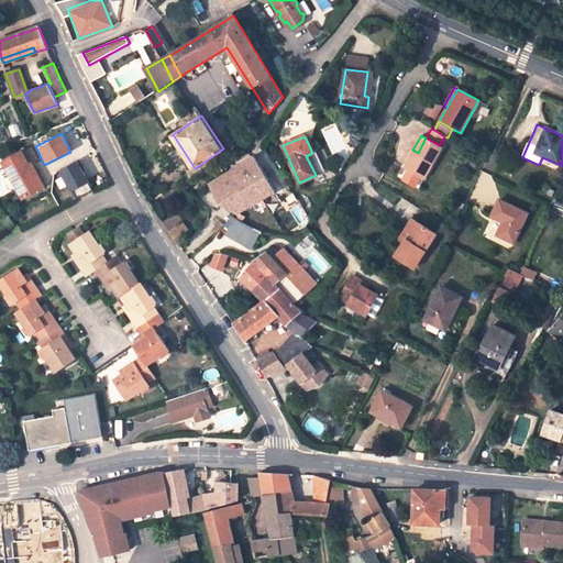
[(424,178),(442,147),(439,145),(426,138),(418,153),(415,151),(405,167),(424,178)]
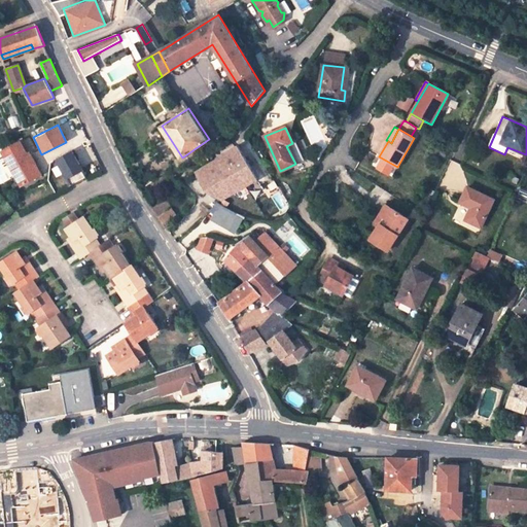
[(295,164),(305,160),(296,141),(292,143),(286,146),(295,164)]
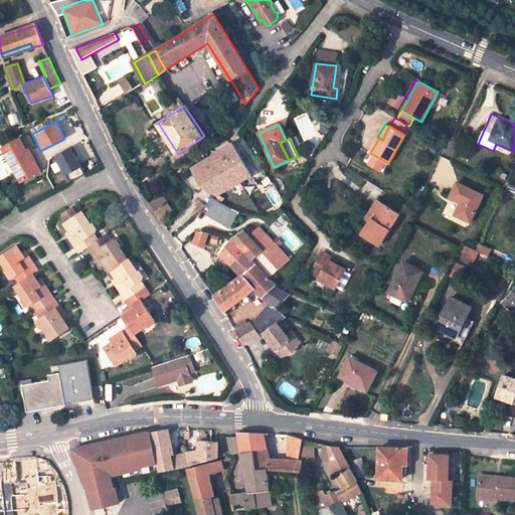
[(2,148),(20,181),(34,173),(28,162),(31,160),(19,139),(2,148)]
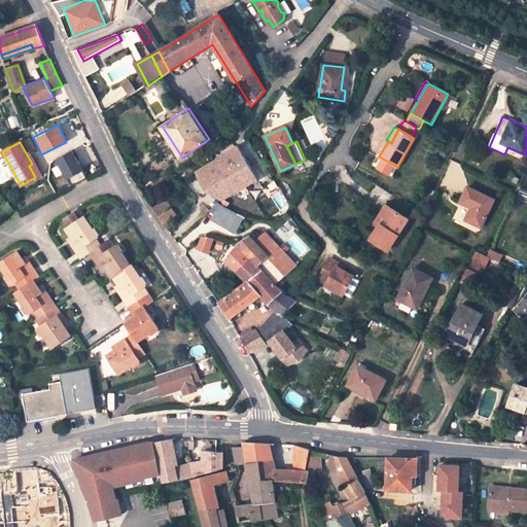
[(221,200),(257,179),(238,146),(196,172),(206,190),(221,200)]
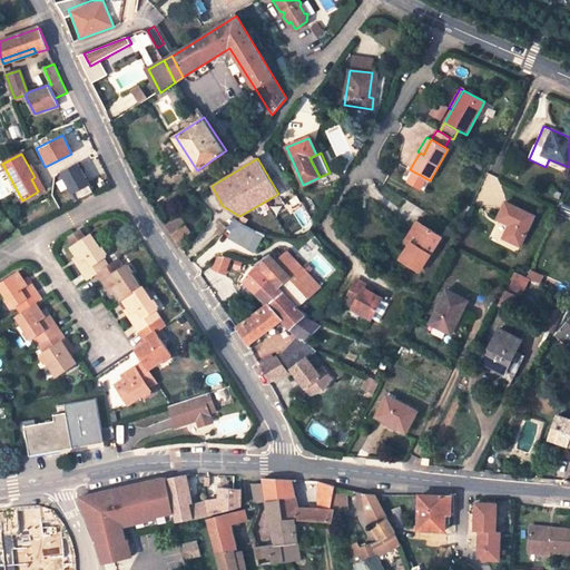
[(78,161),(58,172),(69,194),(89,185),(78,161)]
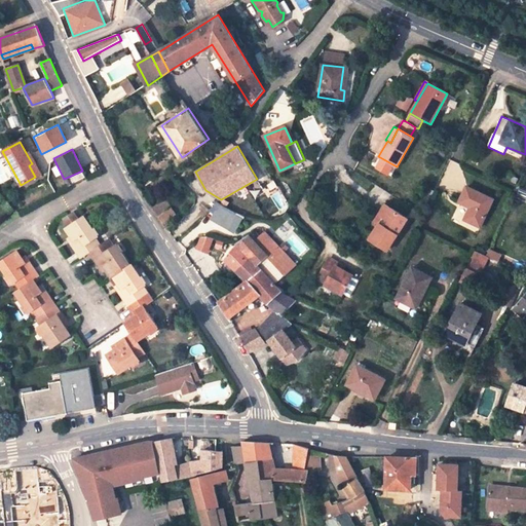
[(29,165),(35,177),(41,174),(34,161),(32,163),(29,165)]
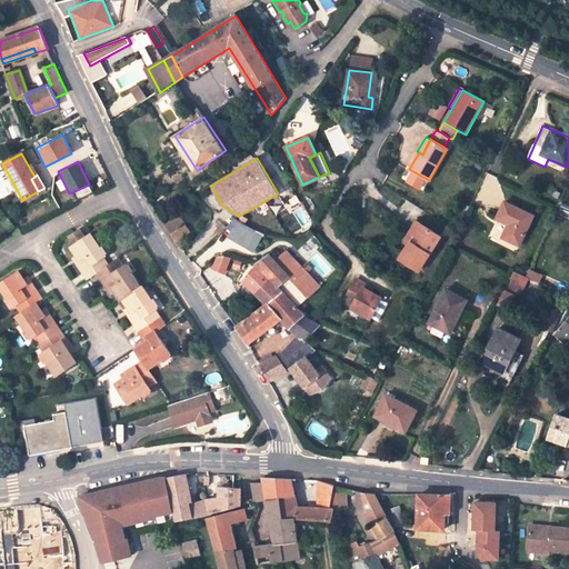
[(533,216),(505,202),(497,219),(508,225),(502,238),(519,246),(533,216)]
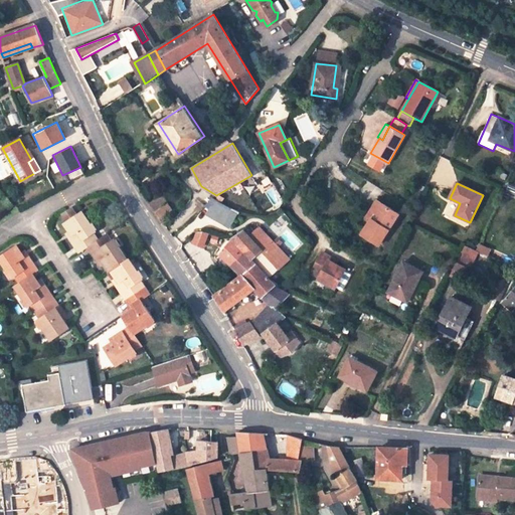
[(157,197),(153,192),(146,197),(149,203),(157,197)]
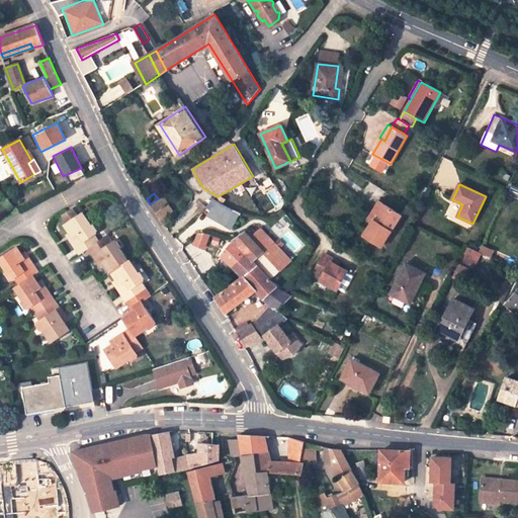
[(166,217),(173,211),(161,195),(158,198),(150,204),(162,223),(163,225),(164,224),(167,227),(171,224),(166,217)]
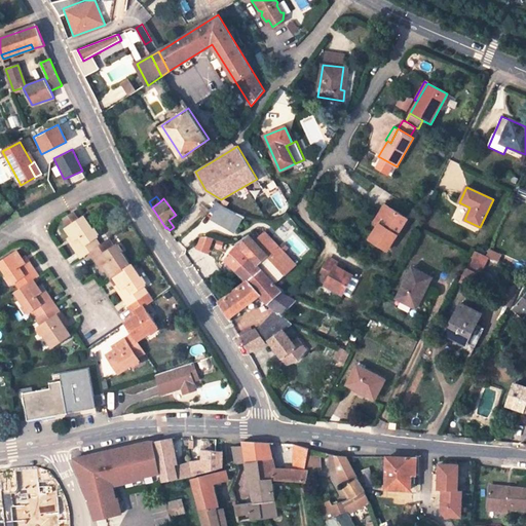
[(268,205),(265,207),(260,200),(241,215),(259,220),(272,220),(268,212),(271,211),(268,205)]
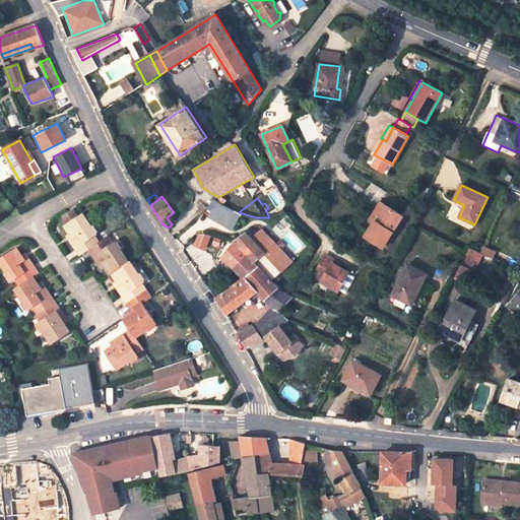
[(208,217),(232,231),(240,216),(216,202),(208,217)]
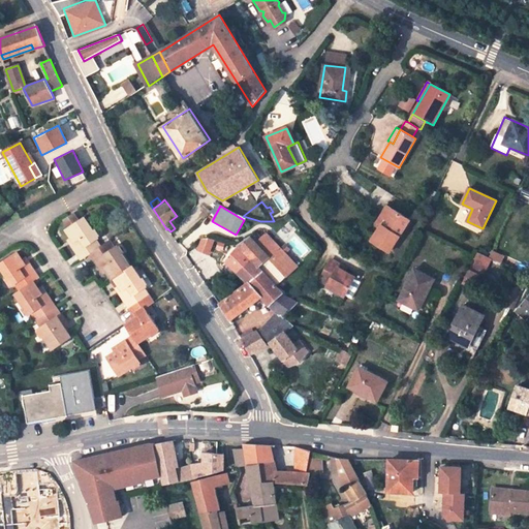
[(411,219),(389,206),(378,222),(383,225),(372,243),(391,253),(411,219)]
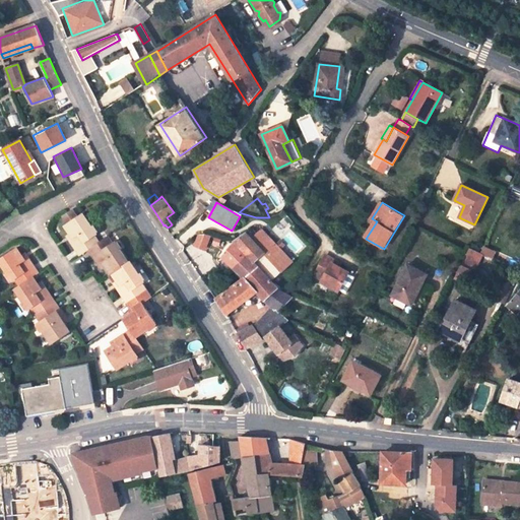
[(63,215),(68,223),(77,217),(72,210),(63,215)]
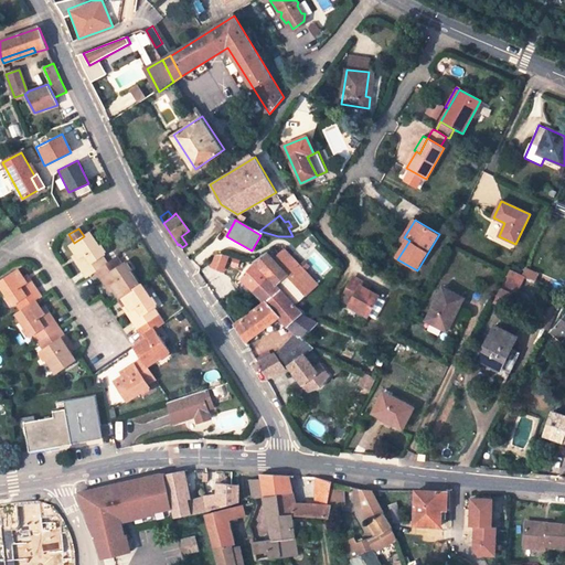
[(99,247),(89,233),(84,236),(74,243),(71,245),(77,254),(81,259),(76,262),(87,277),(96,270),(107,264),(102,256),(104,255),(104,254),(99,247)]
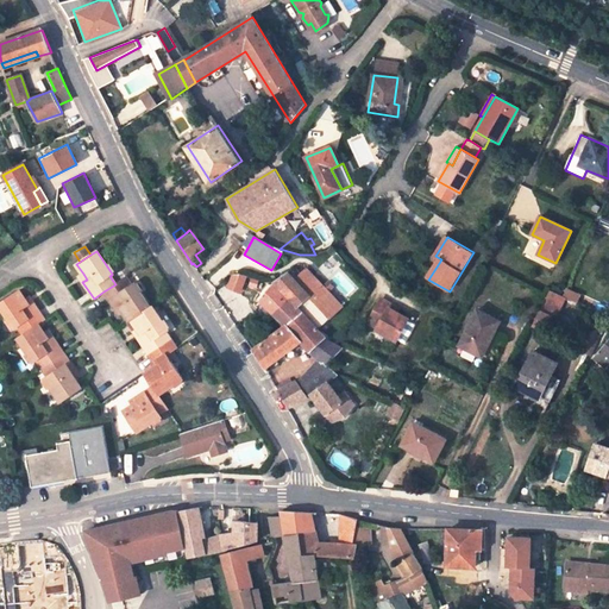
[(343,306),(306,268),(294,278),(289,274),(275,282),(261,300),(284,326),(303,313),(319,330),(332,316),(343,306)]
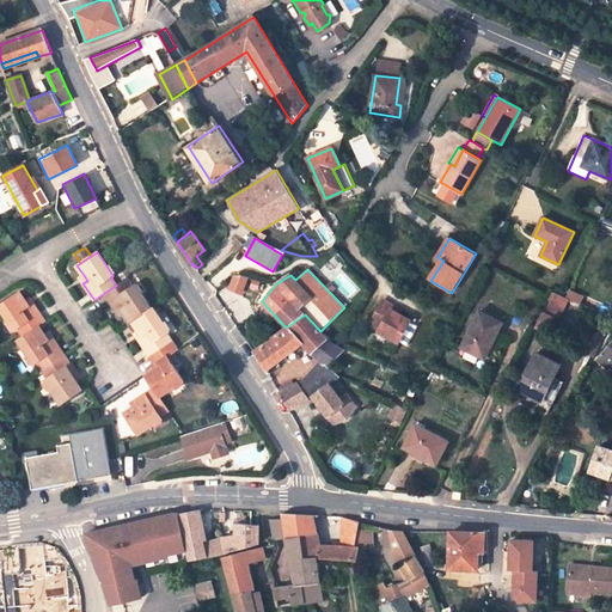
[(120,308),(123,314),(129,323),(132,320),(150,308),(140,294),(135,287),(134,286),(132,287),(126,279),(116,286),(104,293),(116,311),(120,308)]
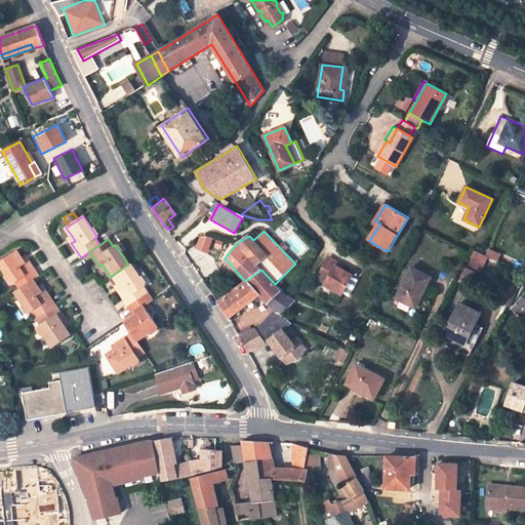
[(466,264),(480,272),(487,257),(473,250),(466,264)]
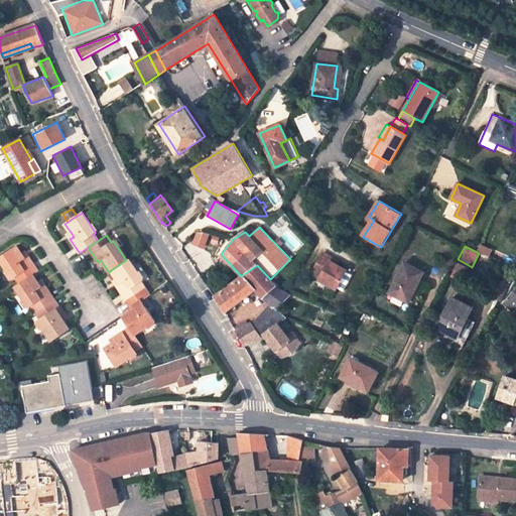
[(21,253),(16,247),(0,257),(0,260),(7,271),(11,277),(12,279),(14,278),(18,283),(32,273),(37,270),(26,255),(23,257),(21,253)]
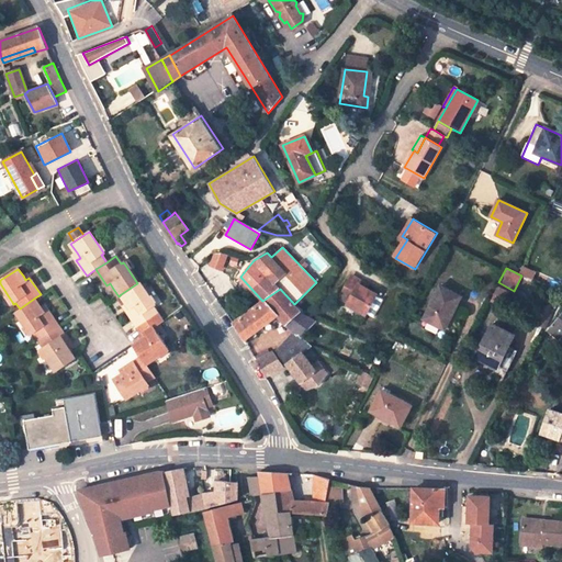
[(364,314),(375,294),(364,289),(358,284),(360,280),(351,276),(339,295),(348,301),(347,304),(364,314)]
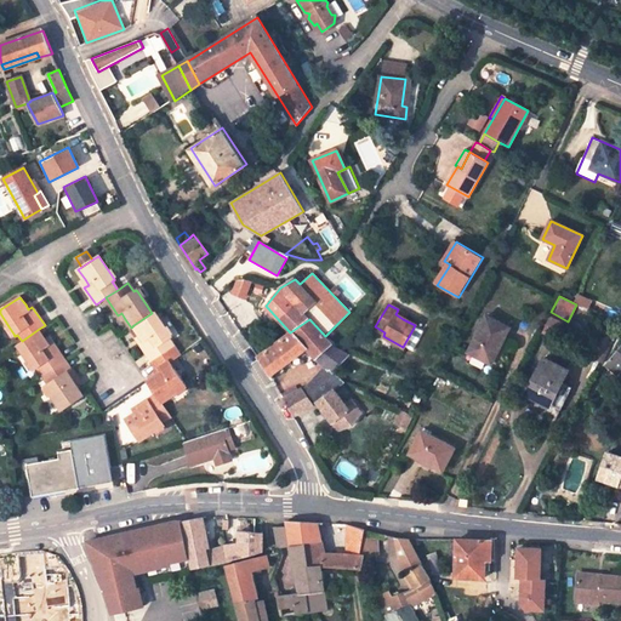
[(164,328),(154,312),(152,313),(134,325),(141,336),(144,341),(141,343),(152,362),(175,346),(169,339),(171,337),(170,335),(164,328)]
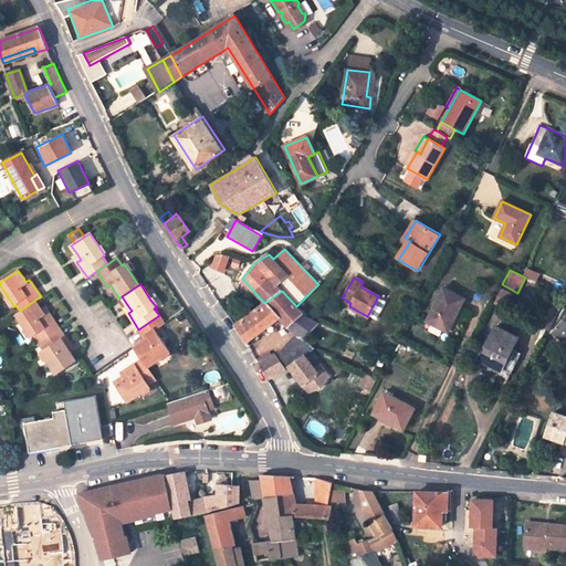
[(464,299),(443,289),(427,322),(446,331),(453,316),(456,317),(464,299)]
